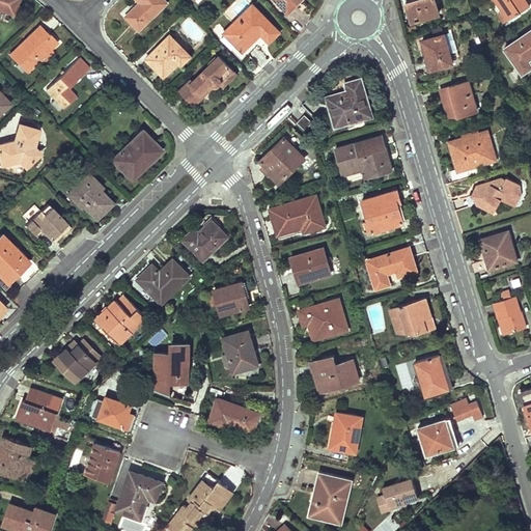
[(0,0),(0,8),(14,15),(18,0),(0,0)]
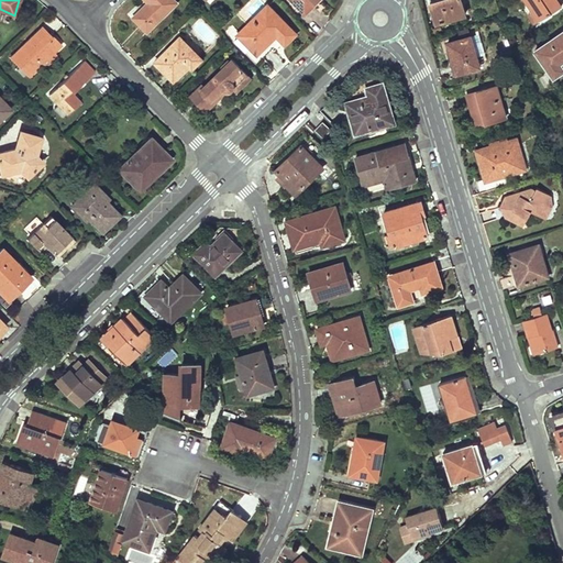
[(146,0),(148,2),(133,17),(144,28),(147,31),(177,2),(174,0),(146,0)]
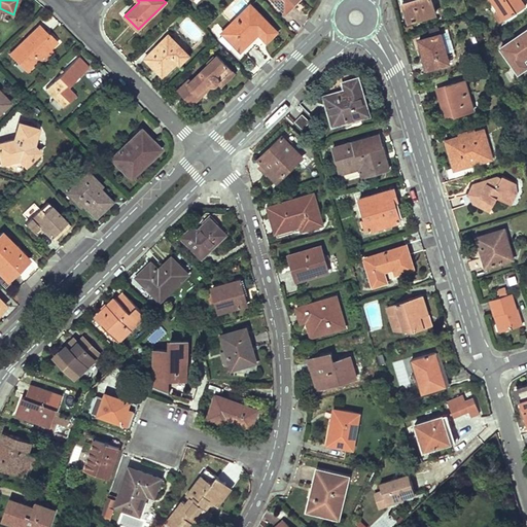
[(275,0),(286,11),(295,3),(297,0),(275,0)]
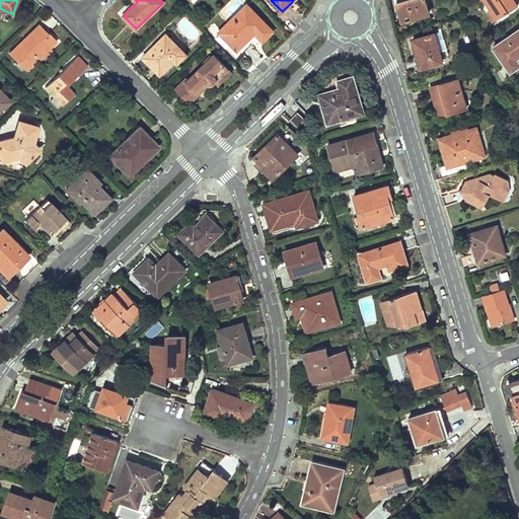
[(430,12),(426,0),(397,0),(399,4),(403,20),(430,12)]
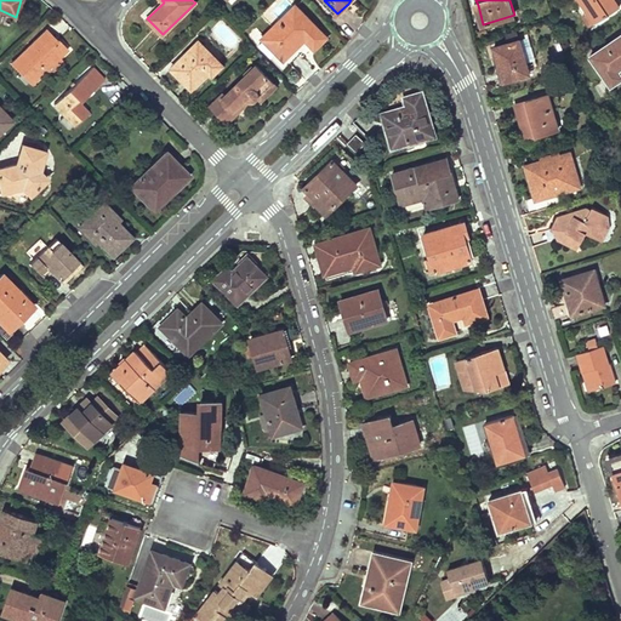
[(582,0),(590,12),(597,22),(620,6),(615,0),(582,0)]
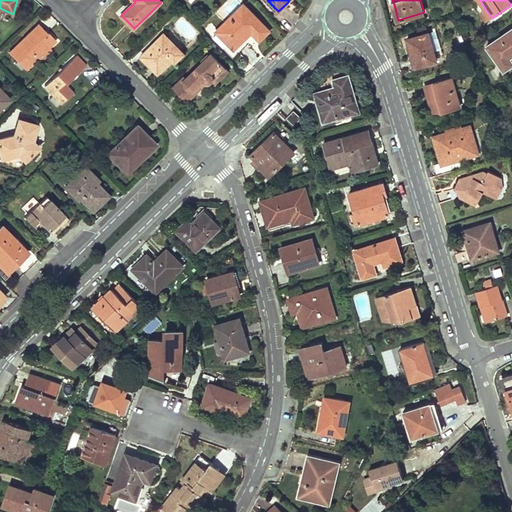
[(244,5),(217,31),(234,48),(251,32),(259,40),(269,31),(244,5)]
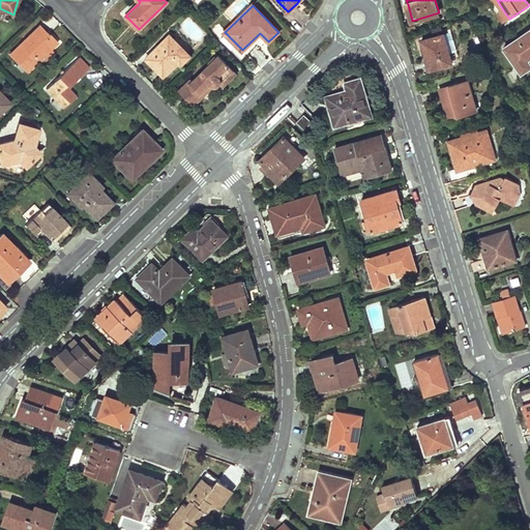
[(503,10),(499,13),(505,22),(509,19),(503,10)]
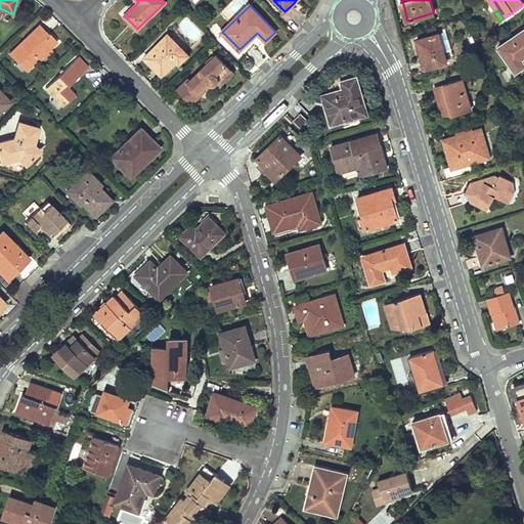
[(39,25),(9,53),(18,62),(25,68),(27,71),(39,58),(43,61),(53,51),(50,47),(56,41),(51,36),(49,33),(46,36),(42,31),(43,30),(39,25)]
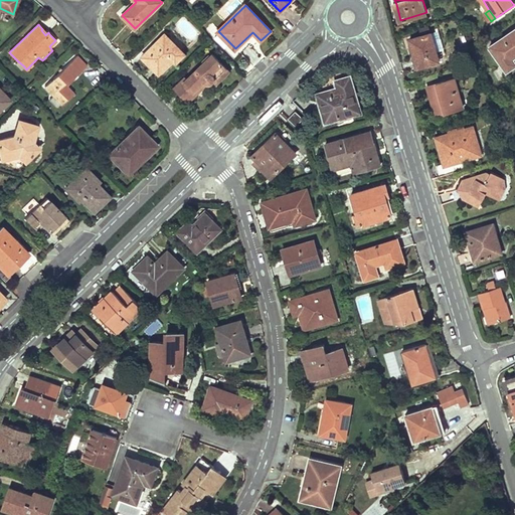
[(514,28),(490,46),(507,70),(514,64),(514,61),(512,57),(514,55),(514,28)]
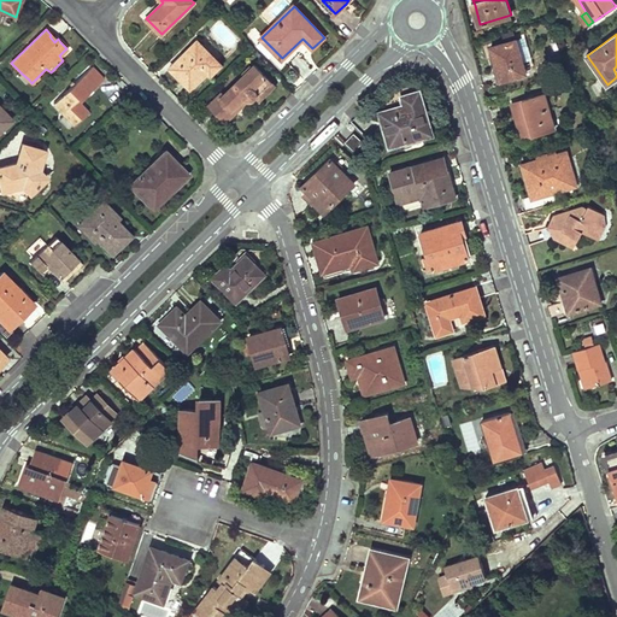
[(527,74),(517,40),(492,47),(497,64),(498,64),(503,81),(527,74)]
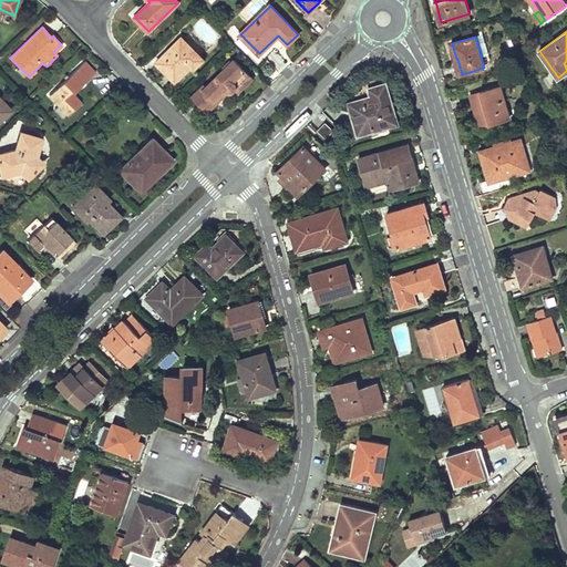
[(182,38),(157,61),(168,73),(175,80),(191,65),(193,69),(203,59),(182,38)]
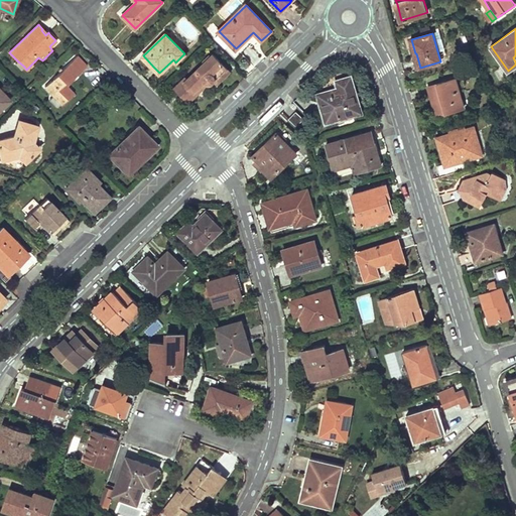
[(176,90),(188,102),(198,93),(195,91),(205,81),(208,83),(211,84),(215,81),(217,84),(230,71),(213,54),(176,90)]
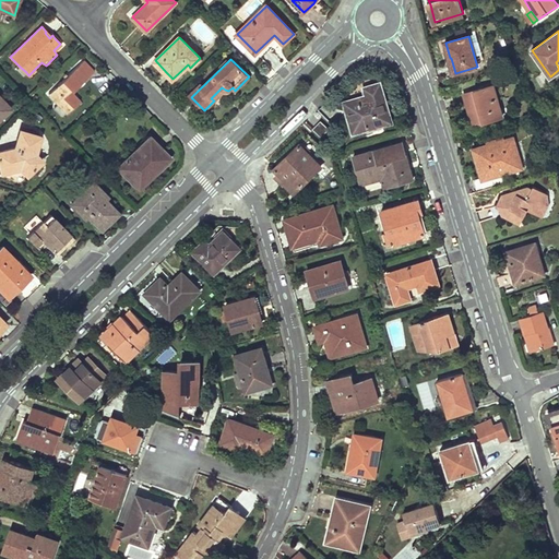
[(84,60),(49,94),(68,114),(79,103),(68,92),(84,75),(87,78),(94,71),(91,67),(84,60)]
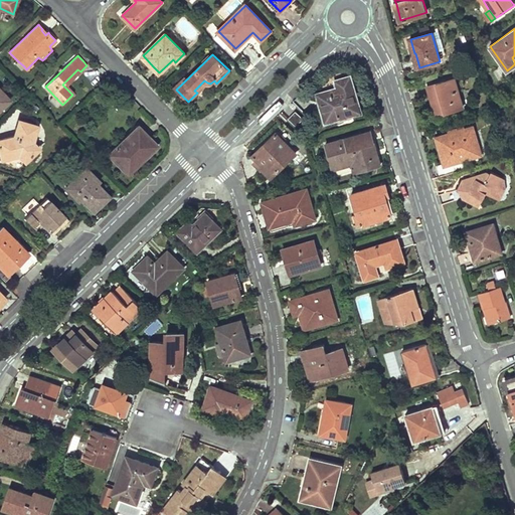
[(336,82),(337,88),(316,94),(322,112),(324,111),(327,123),(336,120),(336,117),(351,113),(352,116),(361,114),(358,102),(355,103),(351,90),(350,83),(348,80),(346,78),(344,77),(340,78),(337,79),(336,80),(336,82)]
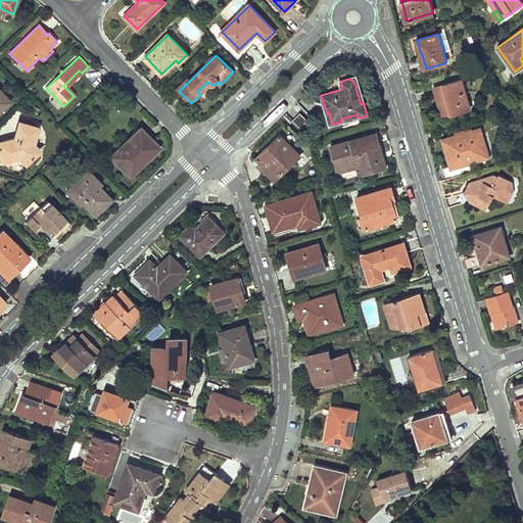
[(470,109),(462,80),(435,87),(438,96),(440,106),(447,104),(449,114),(470,109)]
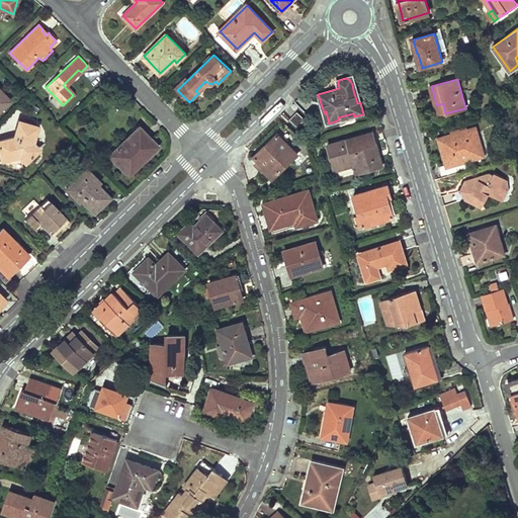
[(195,91),(198,93),(208,83),(205,81),(195,91)]
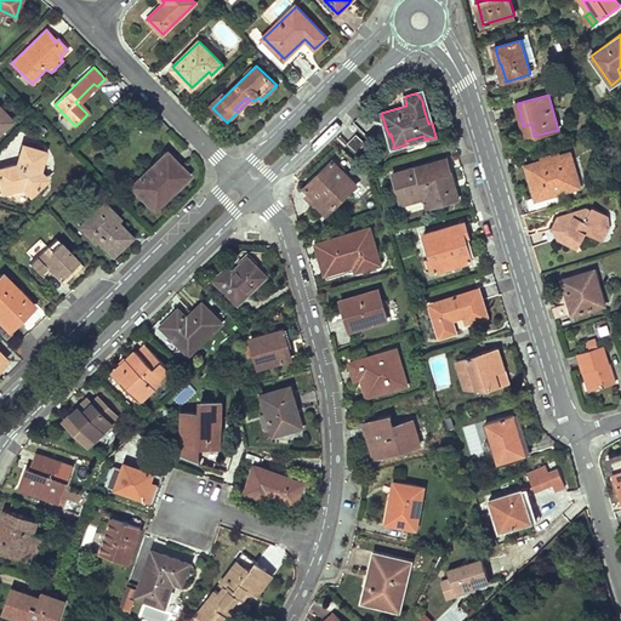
[(0,108),(0,131),(12,120),(0,108)]
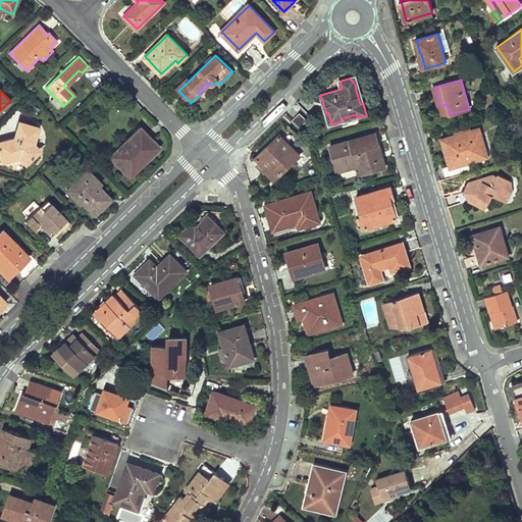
[(285,114),(281,117),(289,124),(293,120),(285,114)]
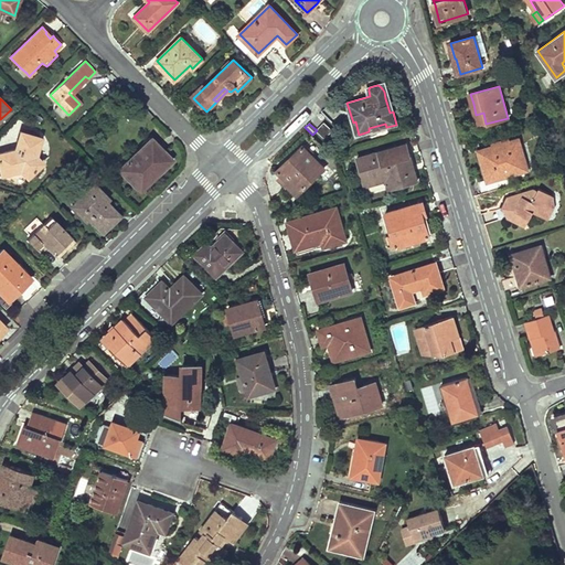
[(324,124),(317,130),(324,138),(332,131),(324,124)]
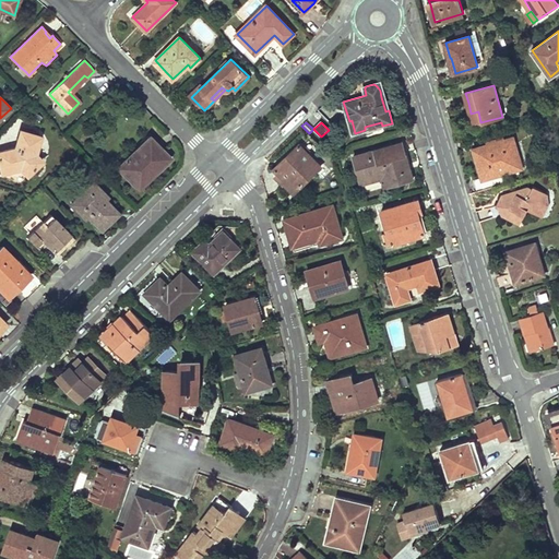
[(12,149),(0,151),(0,165),(2,174),(20,169),(27,176),(43,162),(35,154),(40,135),(20,130),(16,143),(15,145),(14,147),(12,149)]
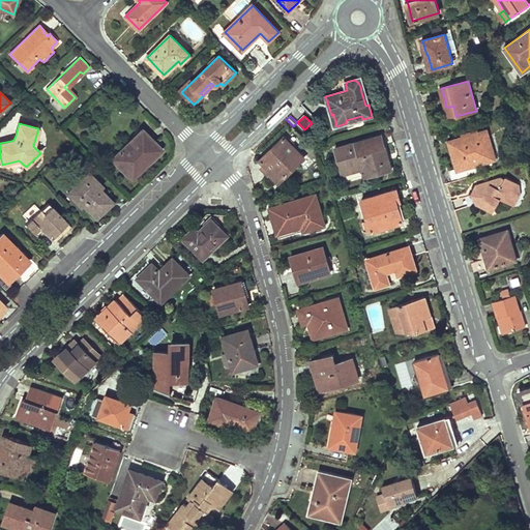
[(162,150),(141,129),(111,159),(125,174),(141,158),(146,165),(162,150)]
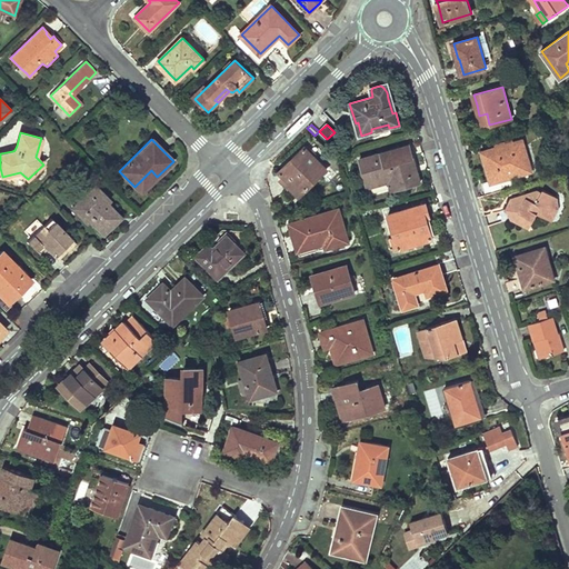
[(493,179),(476,185),(479,195),(513,185),(511,176),(531,169),(523,140),(485,151),(489,166),(493,179)]
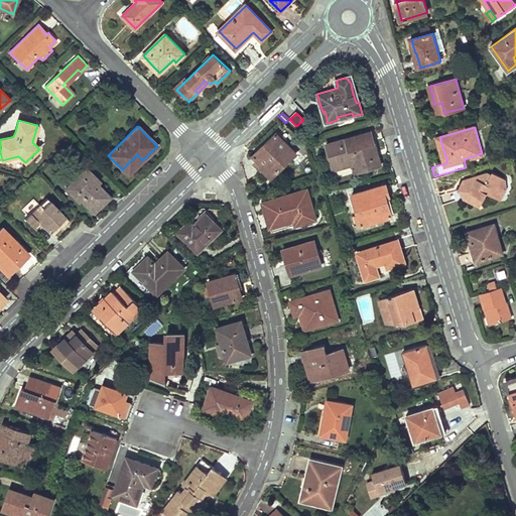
[(372,131),(327,144),(334,169),(353,164),(355,168),(365,165),(366,169),(381,165),(377,149),(372,131)]
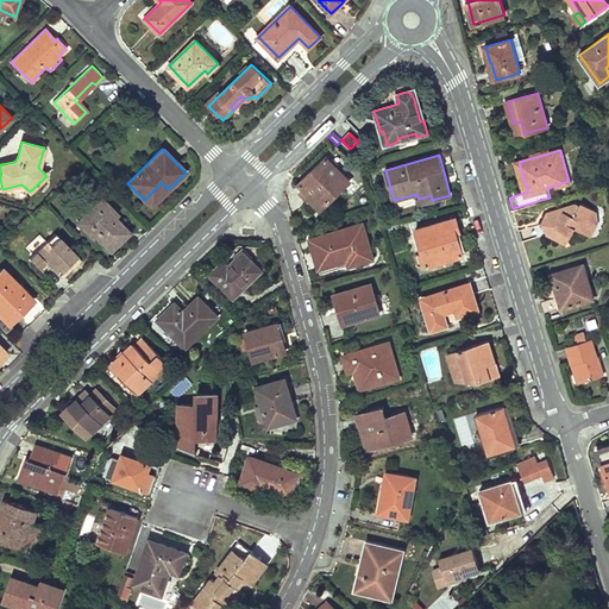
[(312,171),(296,184),(303,192),(311,200),(320,209),(350,181),(327,157),(316,167),(321,173),(316,176),(312,171)]
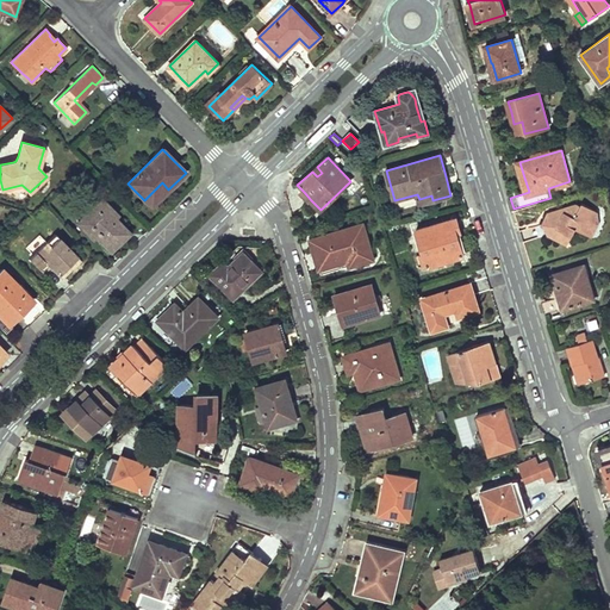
[(317,167),(312,172),(317,176),(322,173),(317,167)]
